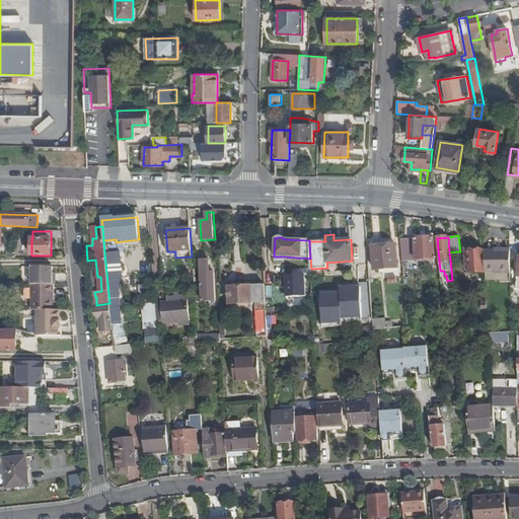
[(415,239),(400,239),(402,267),(408,267),(406,261),(435,260),(434,238),(415,239)]
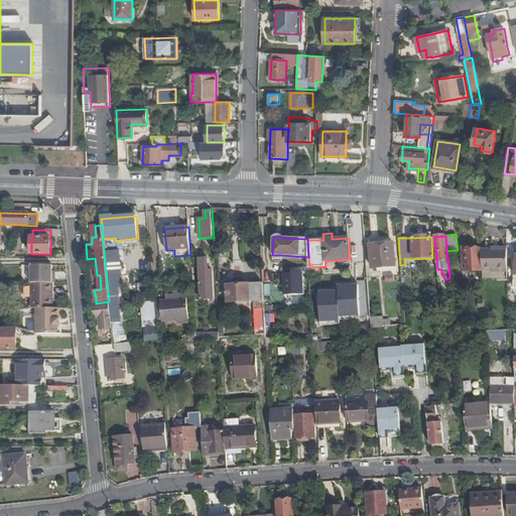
[(393,243),(370,245),(372,269),(396,266),(393,243)]
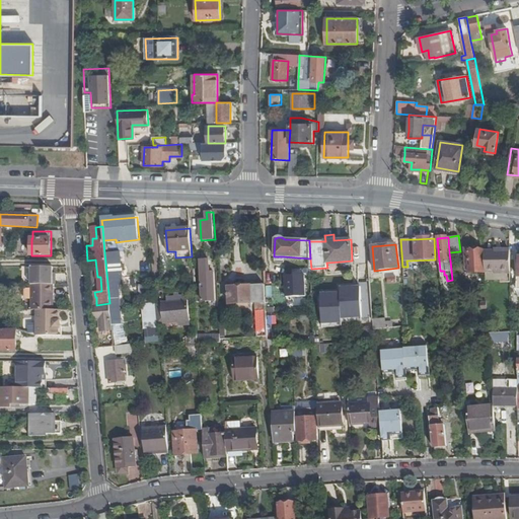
[(484,250),(465,251),(466,267),(469,267),(469,273),(485,272),(484,250)]
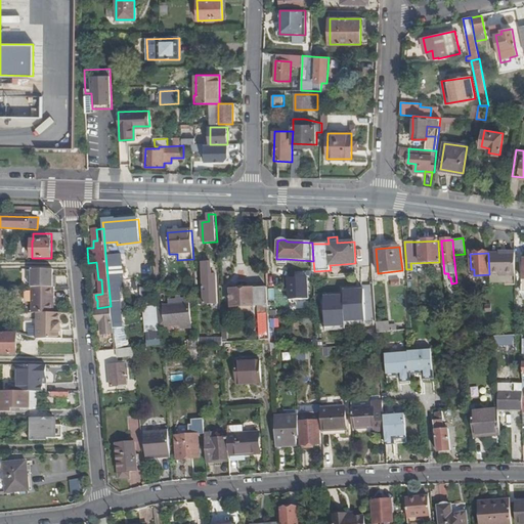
[(515,253),(489,254),(490,282),(499,282),(499,274),(515,274),(515,253)]
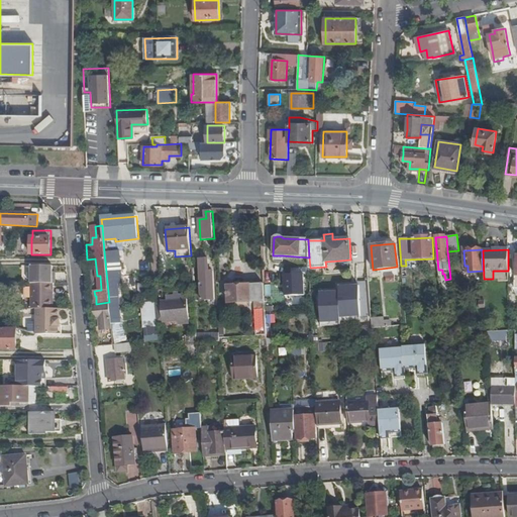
[(119,250),(104,251),(109,302),(110,309),(111,319),(121,319),(117,285),(122,284),(119,250)]
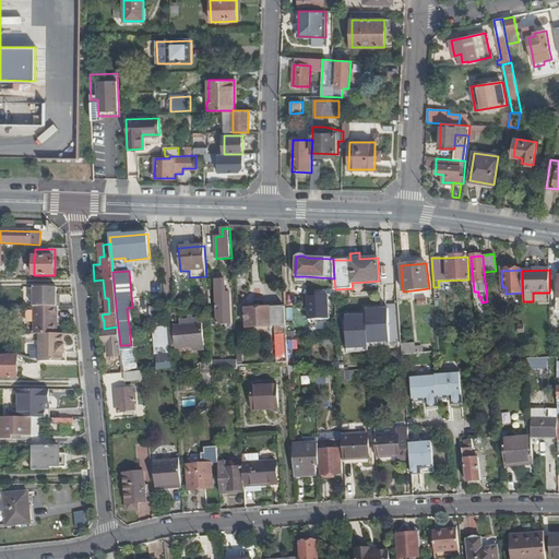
[(225,280),(216,281),(217,325),(232,324),(230,293),(226,294),(225,280)]
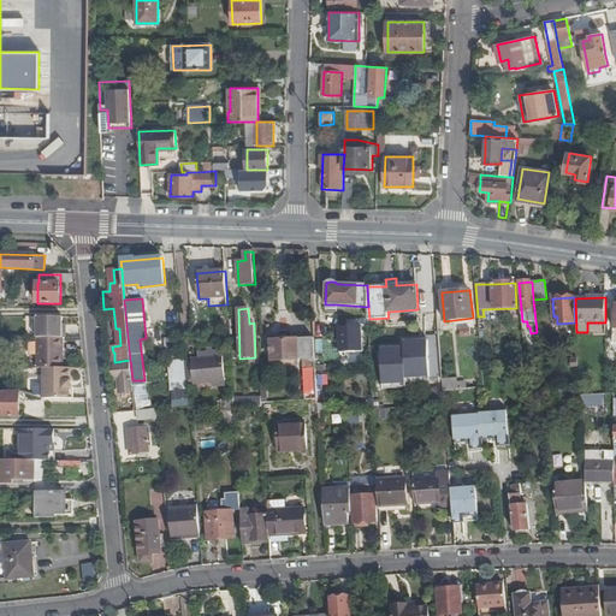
[(63,317),(37,317),(37,338),(64,338),(66,338),(66,329),(63,329),(63,325),(63,317)]
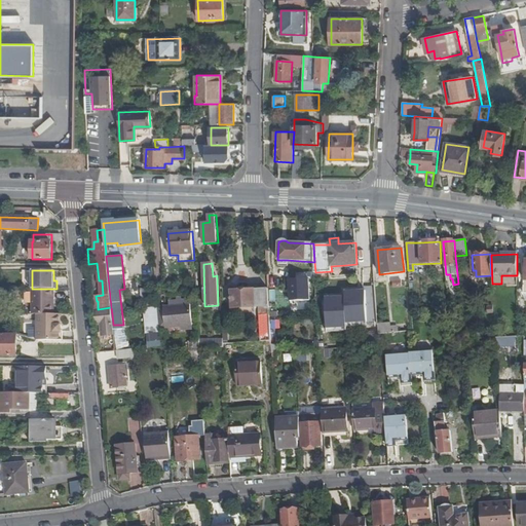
[(285,301),(309,300),(308,278),(284,279),(285,301)]
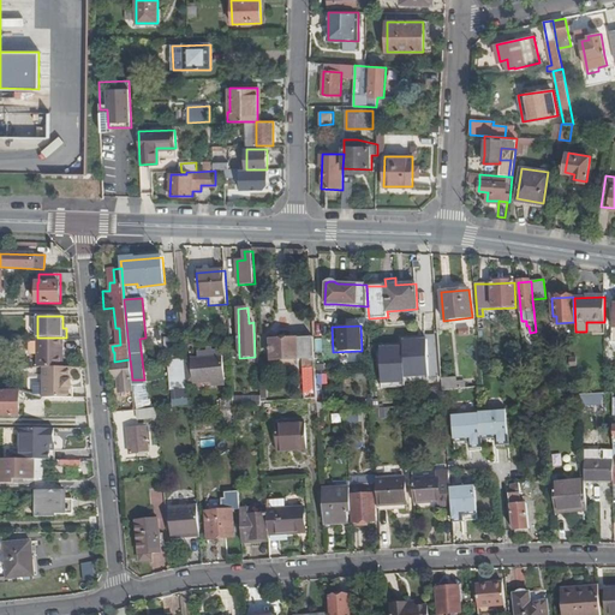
[(64,338),(37,338),(37,368),(43,368),(64,368),(64,338)]
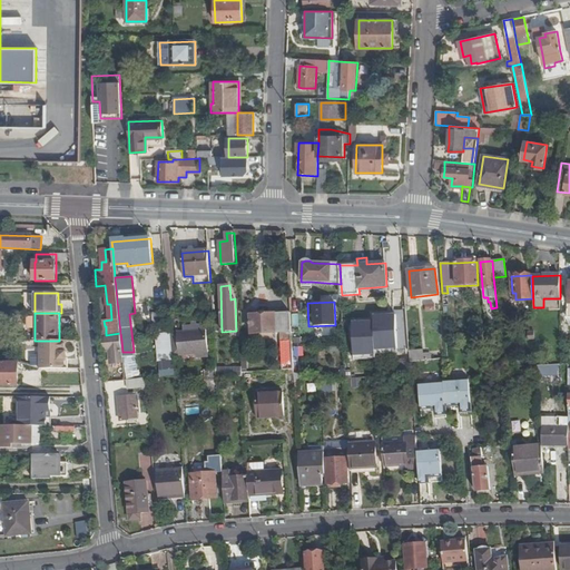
[(291,313),(252,315),(253,334),(253,337),(262,337),(262,334),(276,333),(282,333),(284,370),(294,370),(293,346),(291,313)]
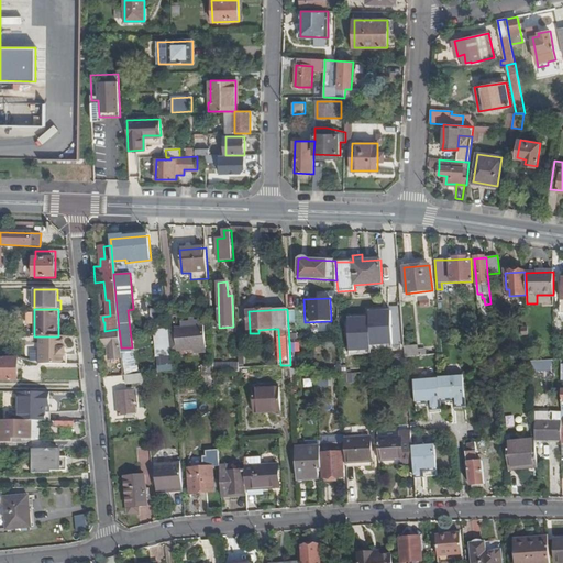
[(399,342),(397,309),(370,311),(371,317),(372,343),(399,342)]
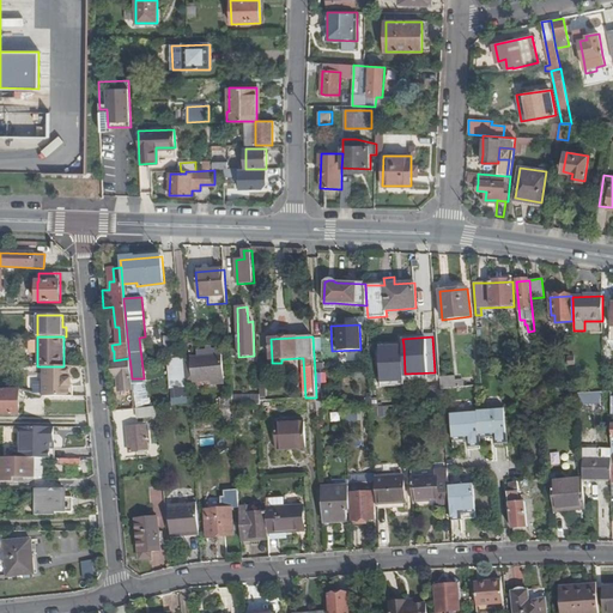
[(405,374),(404,345),(380,347),(382,382),(405,381),(405,374)]
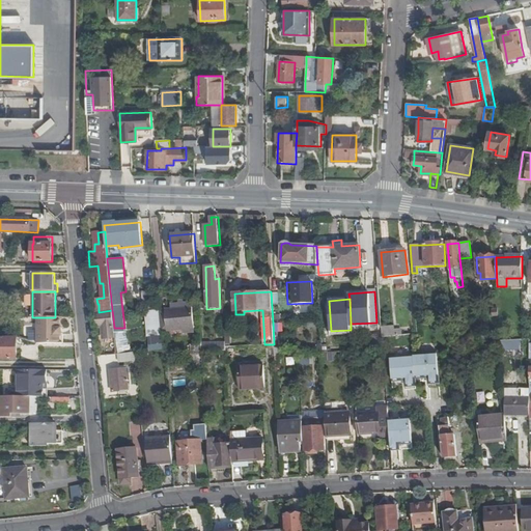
[(193,307),(159,310),(161,332),(195,329),(193,307)]
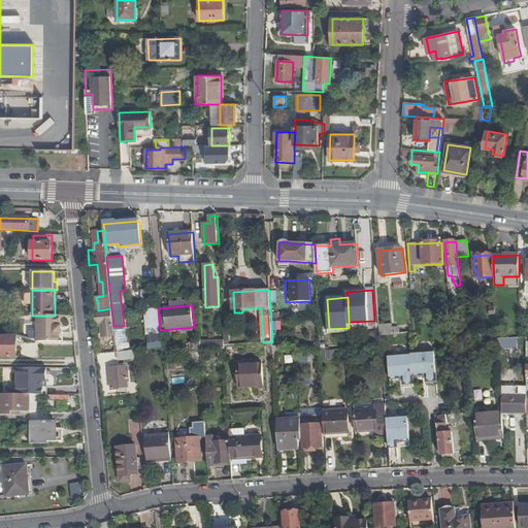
[(106,311),(96,312),(97,325),(102,324),(103,336),(113,335),(113,326),(112,316),(107,316),(106,311)]
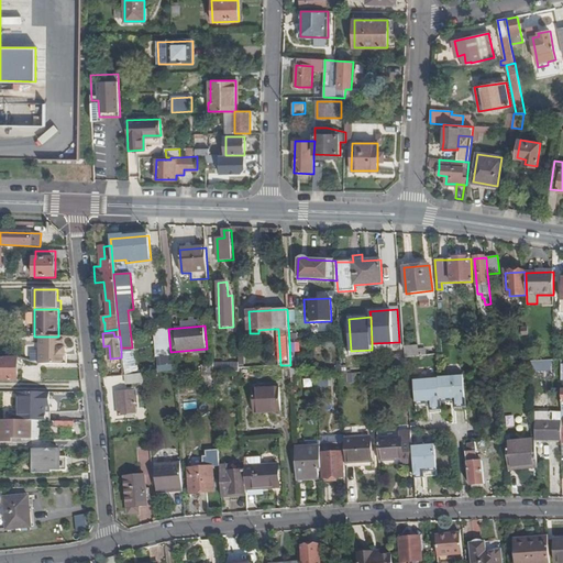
[(58,337),(40,337),(40,364),(67,364),(67,355),(66,355),(66,348),(65,348),(65,337),(58,337)]
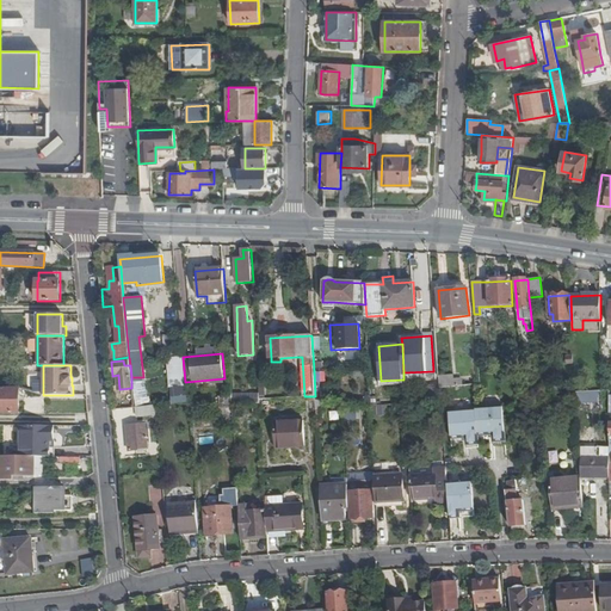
[(454,375),(439,377),(439,378),(440,388),(455,387),(454,381),(454,375)]
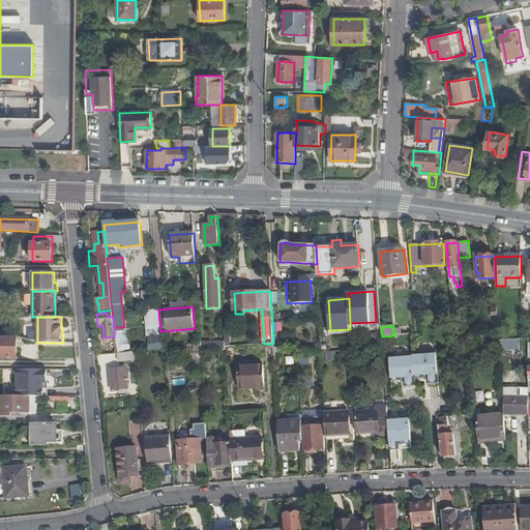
[(382,336),(381,328),(374,329),(375,349),(382,348),(382,336)]
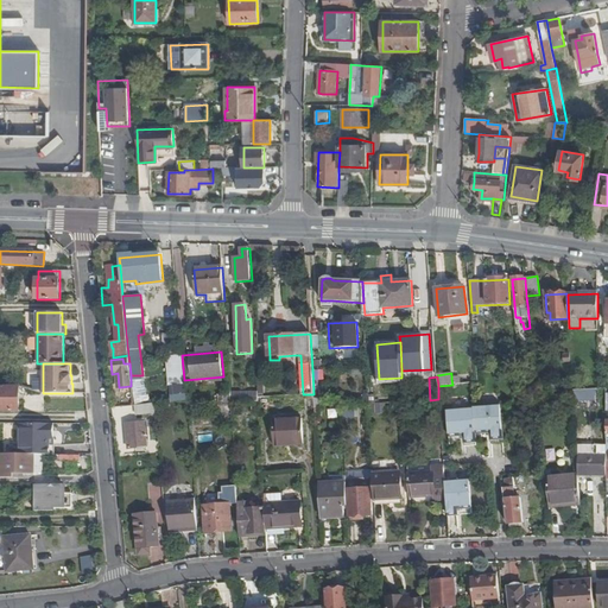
[(19,387),(0,387),(0,410),(19,411),(19,387)]
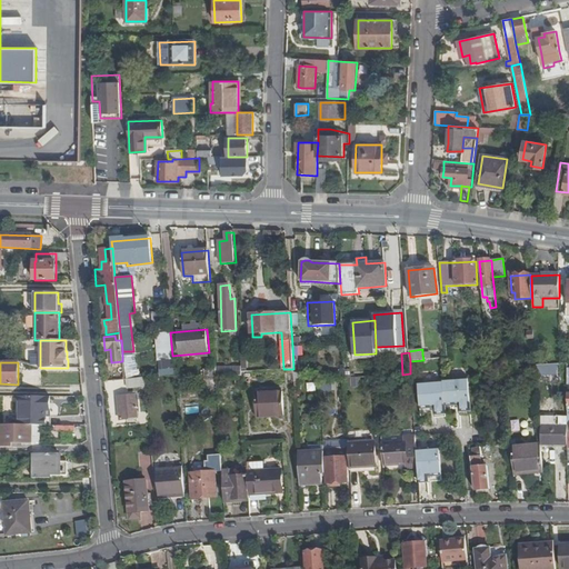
[(241,367),(217,367),(217,376),(241,376),(241,367)]
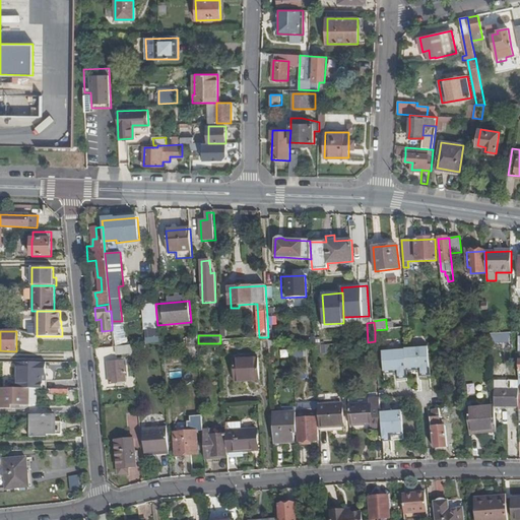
[(197,337),(187,337),(188,346),(198,346),(198,343),(197,337)]
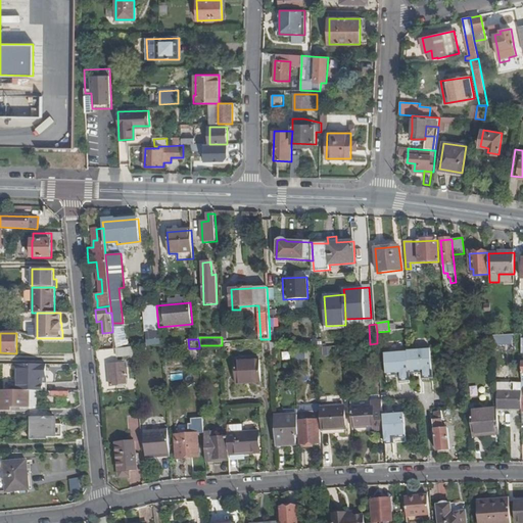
[(515,341),(497,342),(497,350),(516,349),(515,341)]
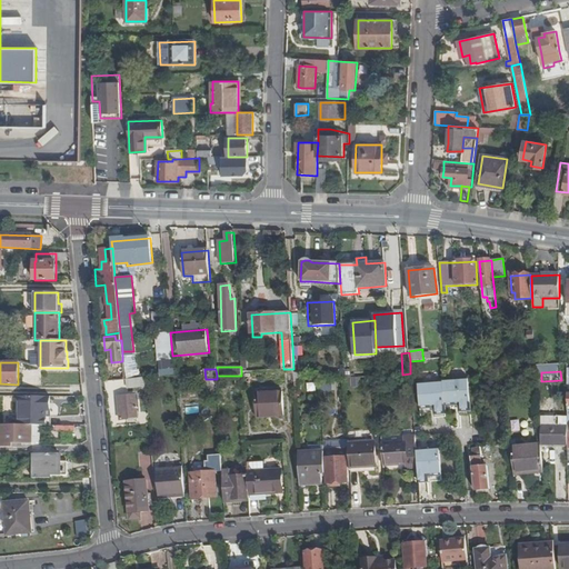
[(302,372),(293,373),(295,382),(303,381),(302,372)]
